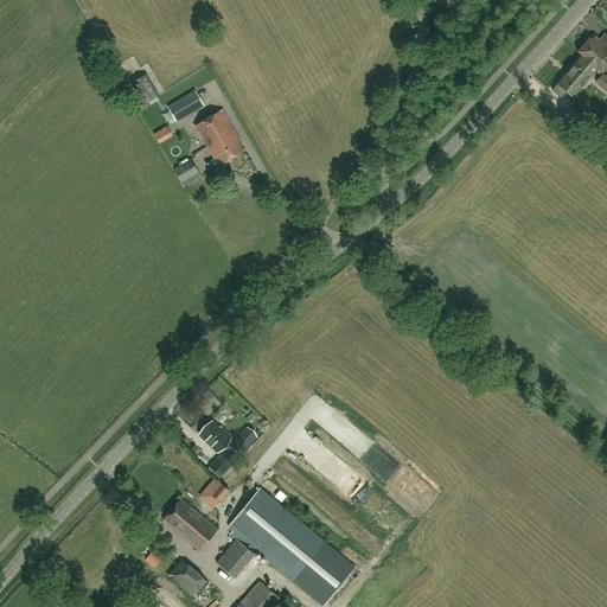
[(583,56),(598,69),(601,72),(606,65),(606,36),(606,34),(600,42),(594,36),(592,40),(590,39),(579,52),(583,56)]
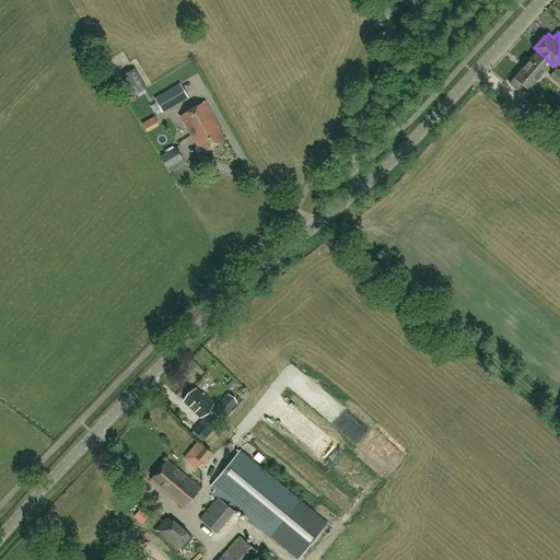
[(551,63),(538,51),(510,84),(516,90),(523,83),(529,90),(551,63)]
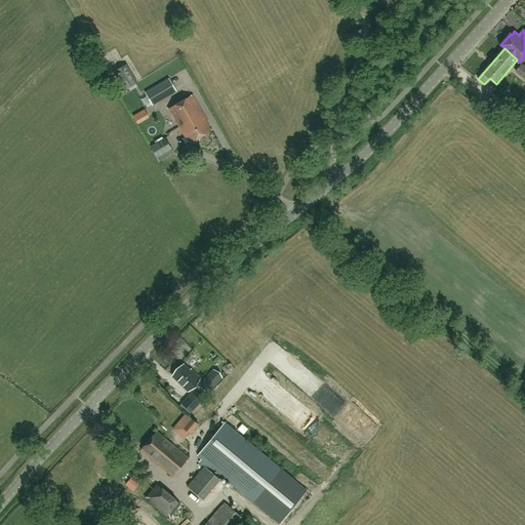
[(124,90),(137,83),(126,65),(114,72),(124,90)]
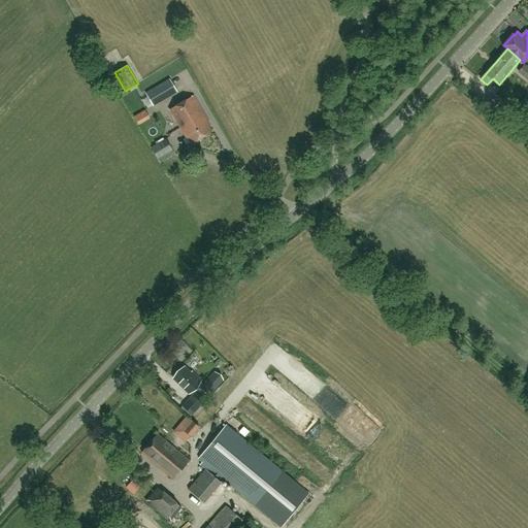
[(176,92),(170,80),(146,95),(154,105),(176,92)]
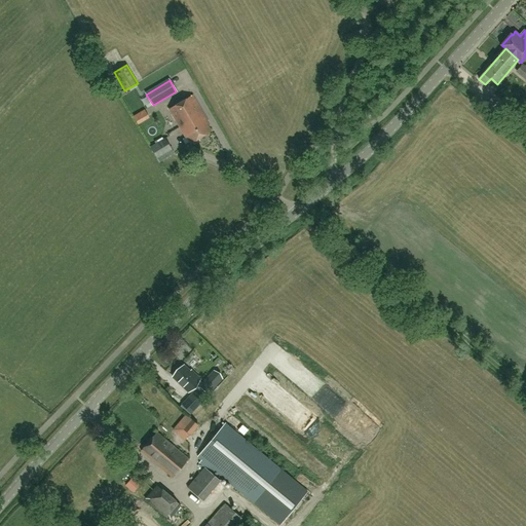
[(503,107),(489,95),(483,103),(497,115),(503,107)]
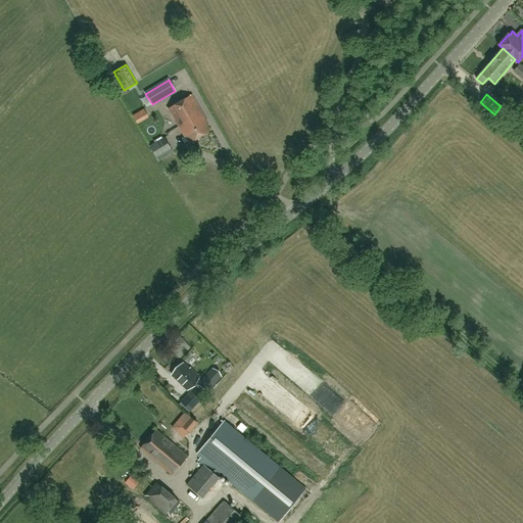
[(189,143),(199,137),(209,131),(205,124),(206,123),(190,95),(168,108),(183,136),(185,135),(189,143)]
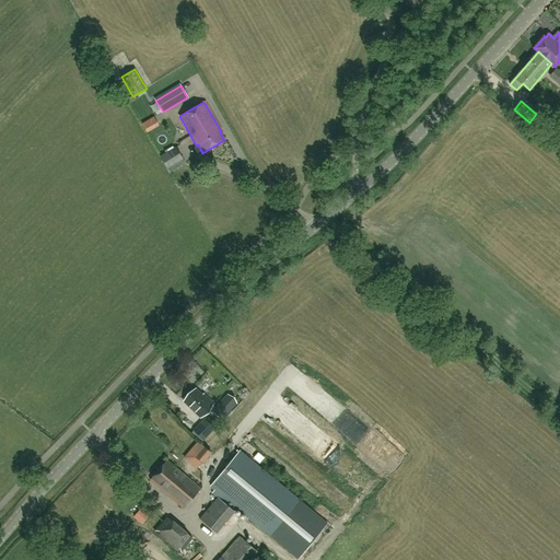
[(158,118),(144,124),(148,132),(161,127),(158,118)]
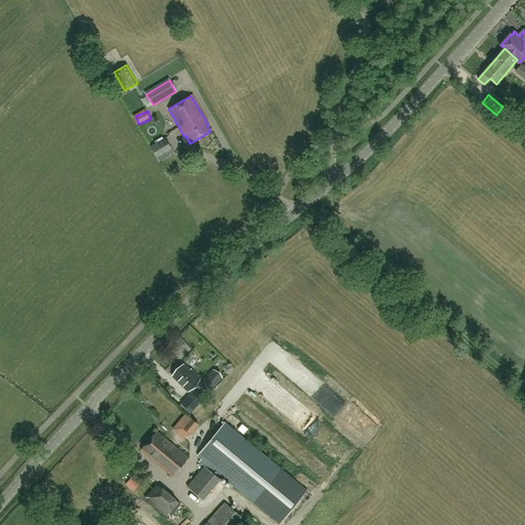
[(165,138),(150,147),(157,158),(171,150),(165,138)]
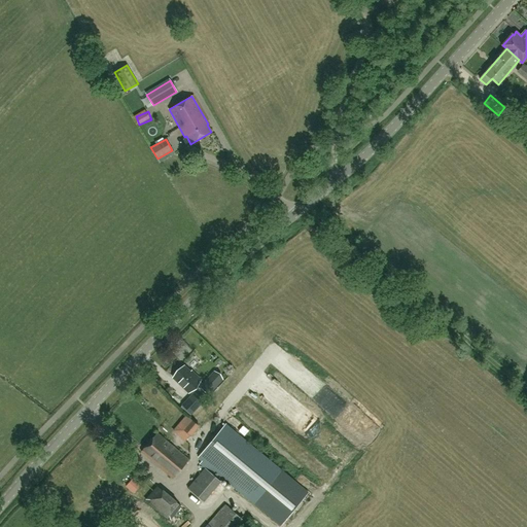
[(314,177),(322,170),(316,164),(308,171),(314,177)]
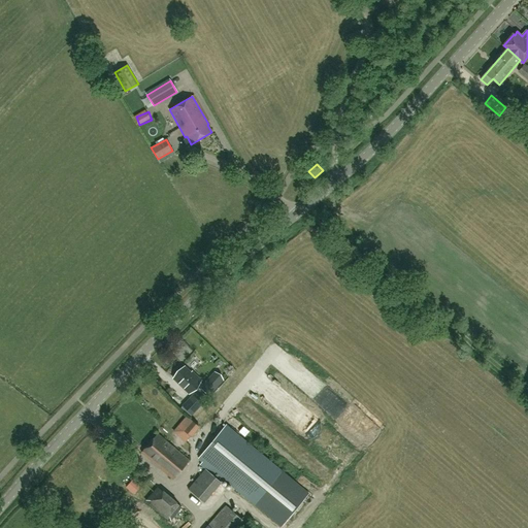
[(185,366),(173,378),(189,393),(194,388),(202,396),(205,393),(208,396),(218,386),(209,378),(203,386),(202,385),(199,382),(201,381),(195,375),(195,376),(185,366)]
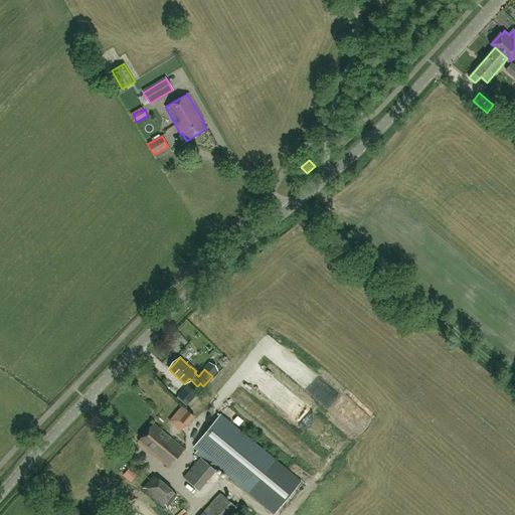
[(197,394),(188,385),(178,395),(188,404),(197,394)]
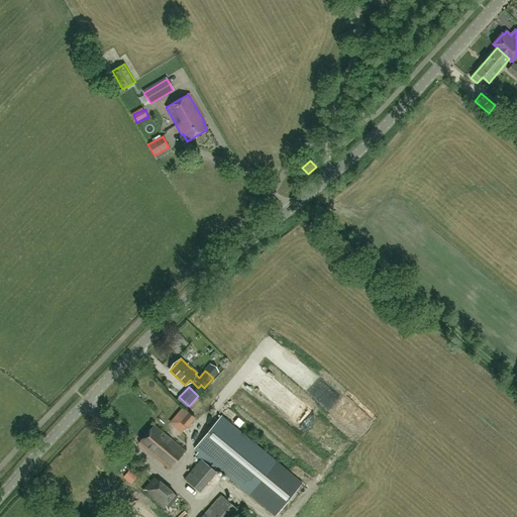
[(194,418),(187,412),(180,421),(187,427),(194,418)]
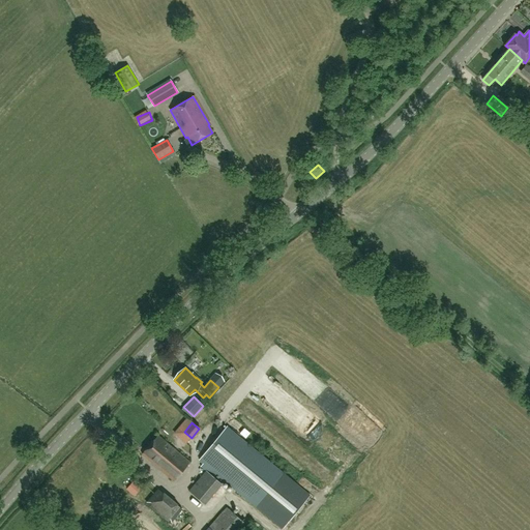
[(204,463),(200,467),(206,471),(216,479),(219,476),(253,503),(253,504),(283,529),(310,496),(280,471),(227,428),(200,460),(204,463)]
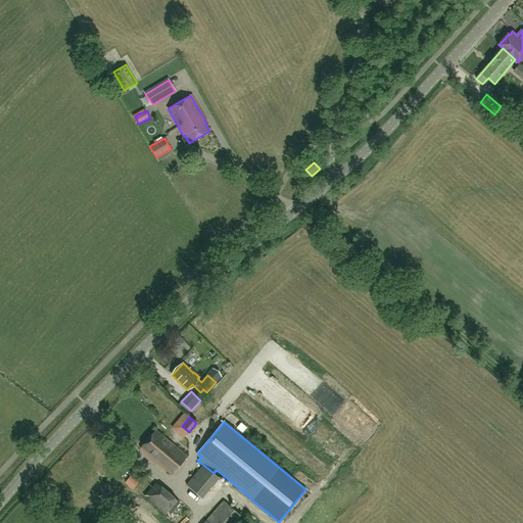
[(180,465),(187,456),(155,430),(140,448),(172,474),(180,465)]
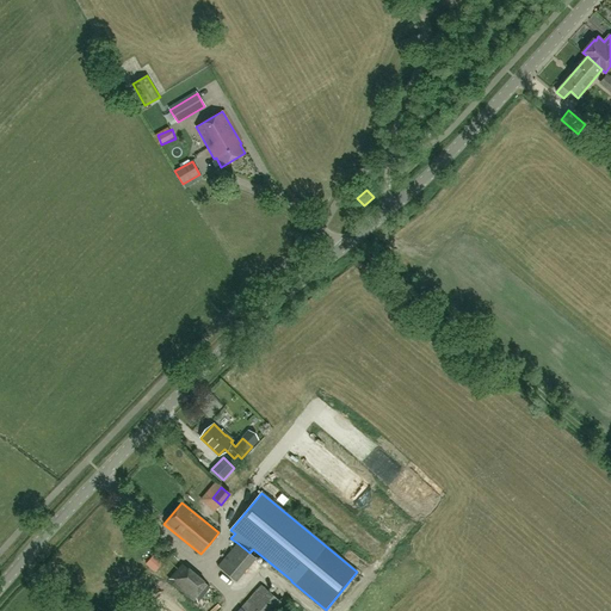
[(238,543),(218,566),(236,581),(255,557),(250,553),(238,543)]
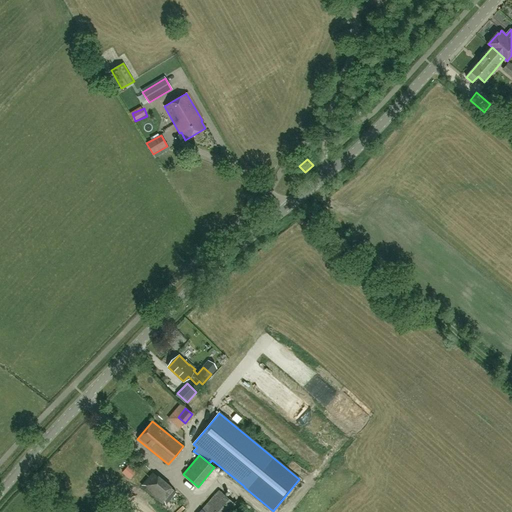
[(131,480),(138,473),(131,466),(124,472),(131,480)]
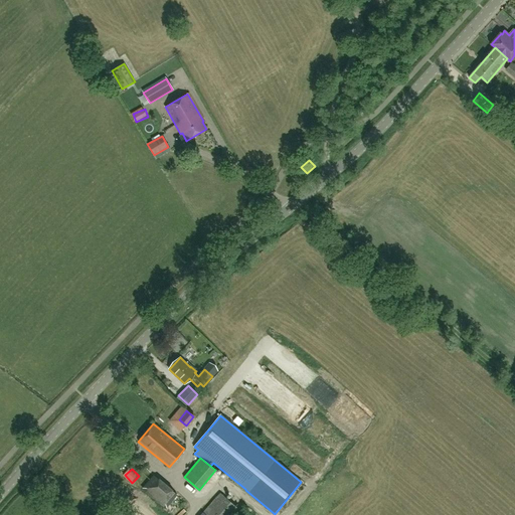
[(154,475),(143,489),(164,507),(175,493),(154,475)]
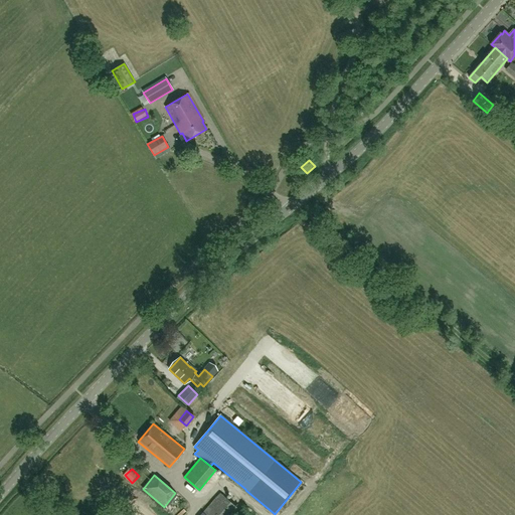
[(235,514),(240,510),(221,493),(201,514),(235,514)]
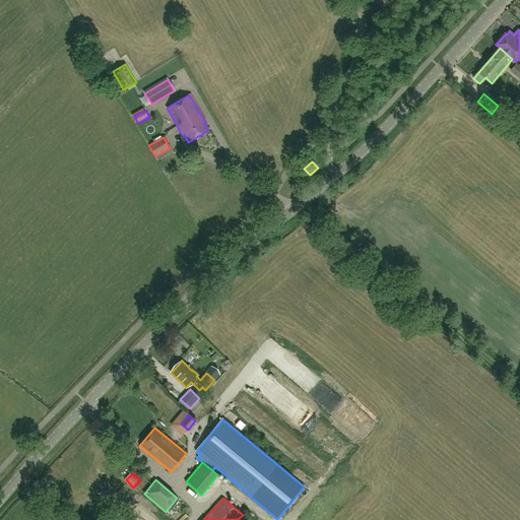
All buildings are outlined.
